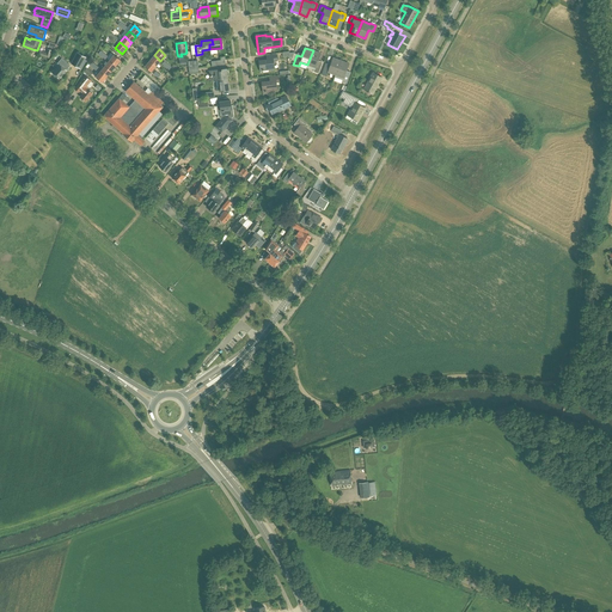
[(313,50),(307,65),(314,67),(313,72),(318,74),(322,63),(317,62),(320,54),(313,50)]
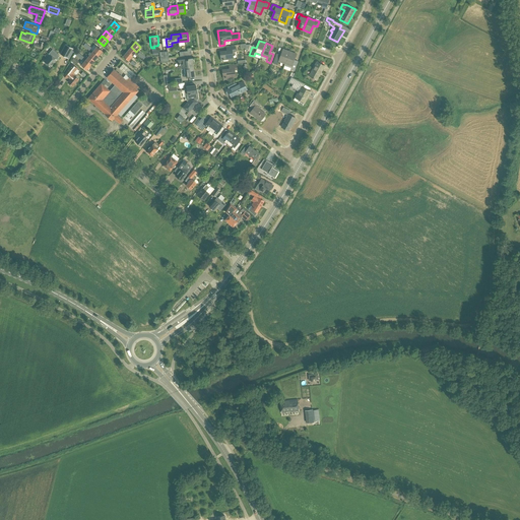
[(68,58),(73,49),(65,45),(60,54),(68,58)]
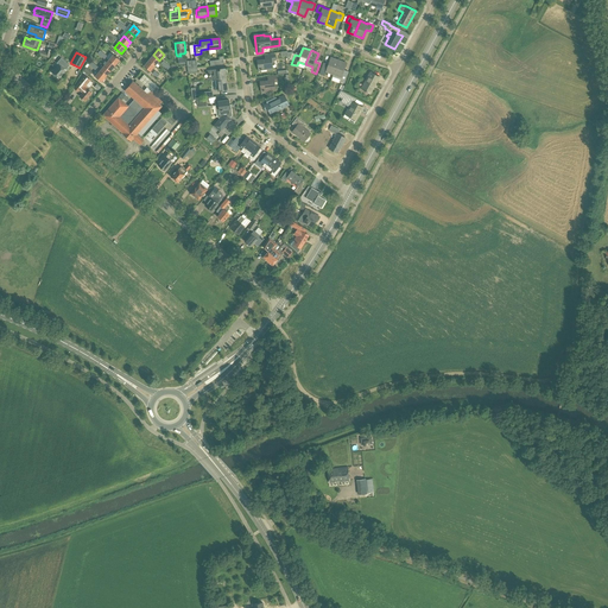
[(108,59),(115,65),(120,59),(113,54),(108,59)]
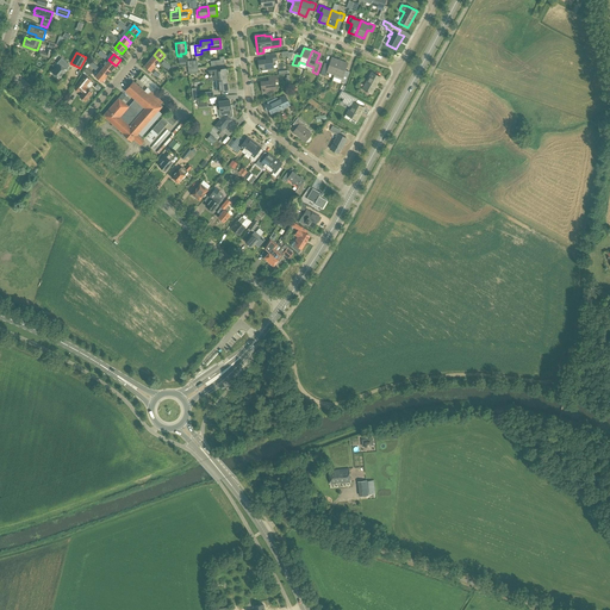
[(268,60),(259,61),(260,70),(262,69),(262,72),(268,72),(267,70),(274,69),(273,62),(277,61),(275,54),(268,55),(268,60)]
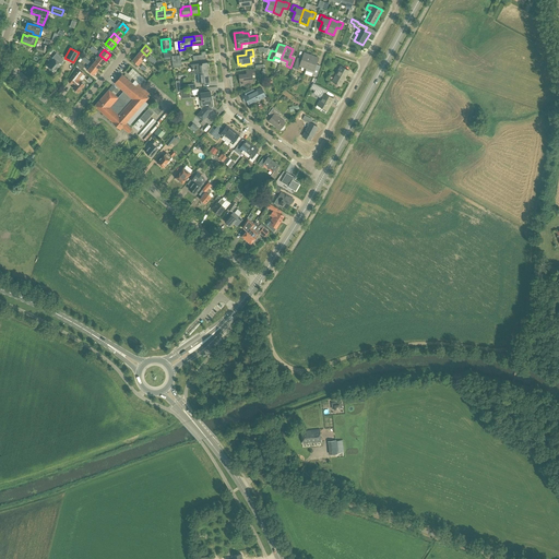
[(142,60),(146,56),(141,50),(137,56),(142,60)]
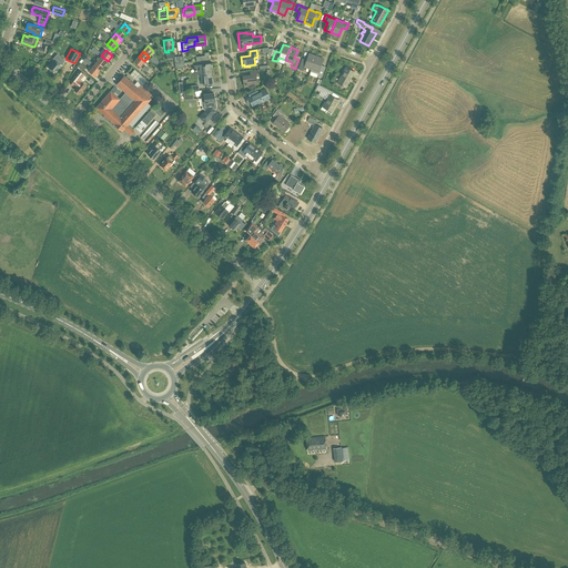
[(302,60),(298,69),(303,71),(304,67),(312,70),(316,57),(310,53),(306,62),(302,60)]
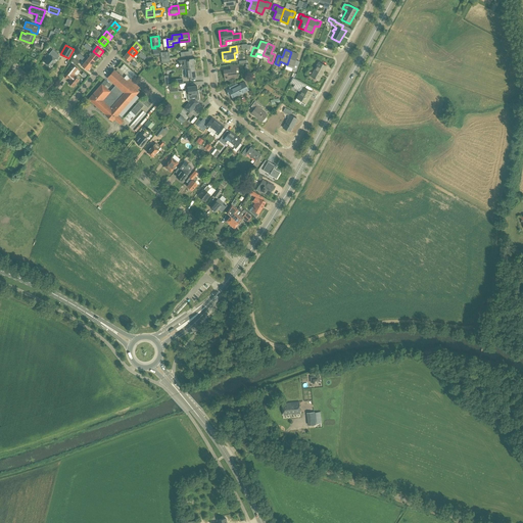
[(56,60),(57,60),(59,58),(58,58),(60,56),(52,50),(49,54),(51,56),(45,62),(51,67),(56,60)]
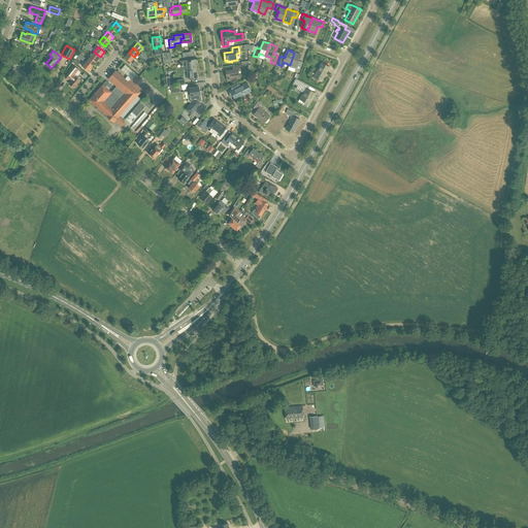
[(96,61),(100,57),(94,52),(90,57),(96,61)]
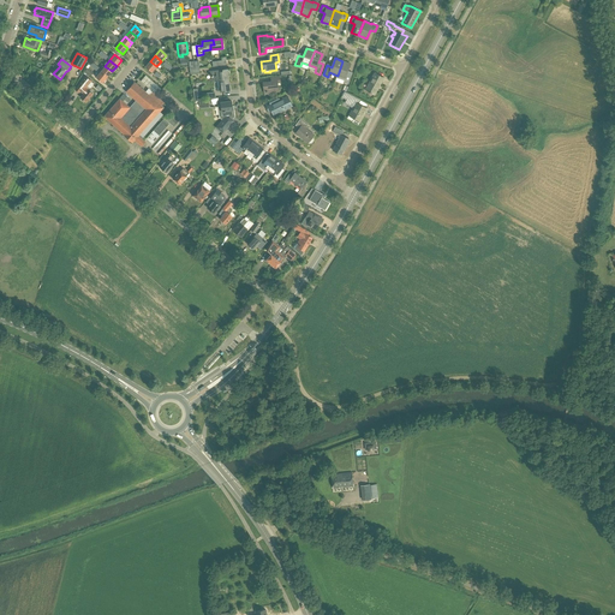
[(153,72),(156,66),(150,61),(145,66),(153,72)]
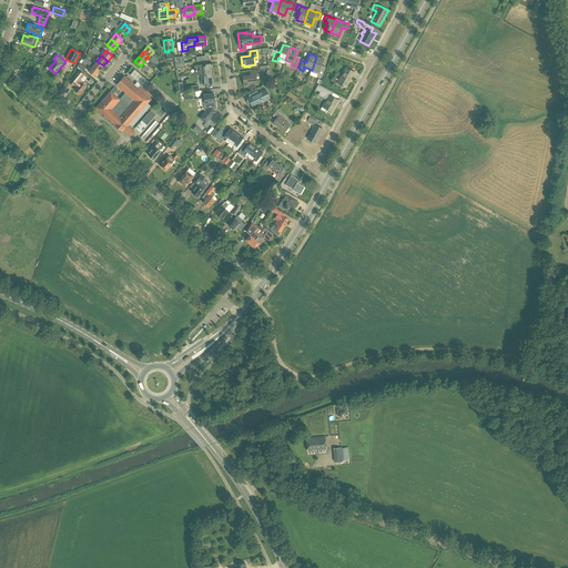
[(312,70),(311,71),(317,74),(317,77),(322,78),(325,69),(321,68),(324,59),(316,57),(312,70)]
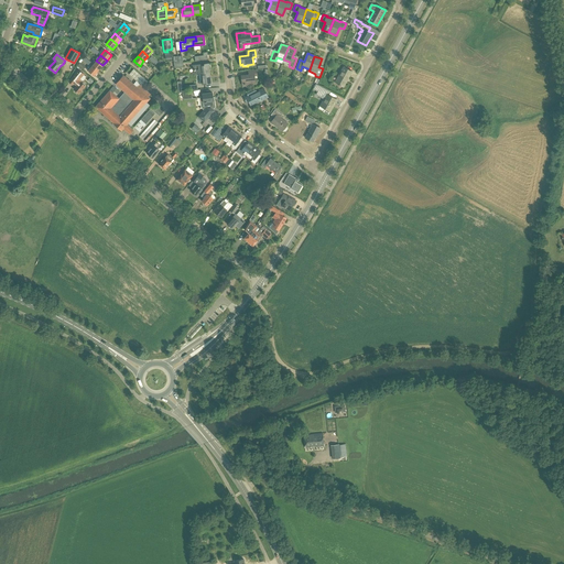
[(98,71),(102,65),(96,61),(93,65),(98,71)]
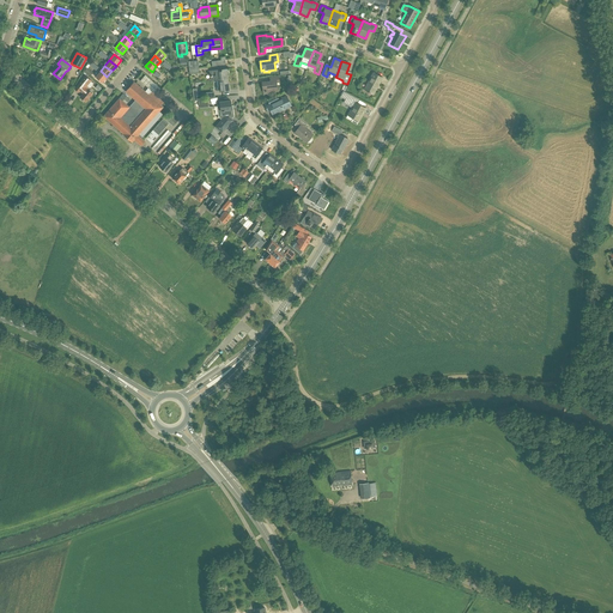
[(224,83),(229,82),(226,68),(222,70),(223,71),(218,72),(218,70),(211,71),(212,80),(218,79),(223,79),(224,83)]
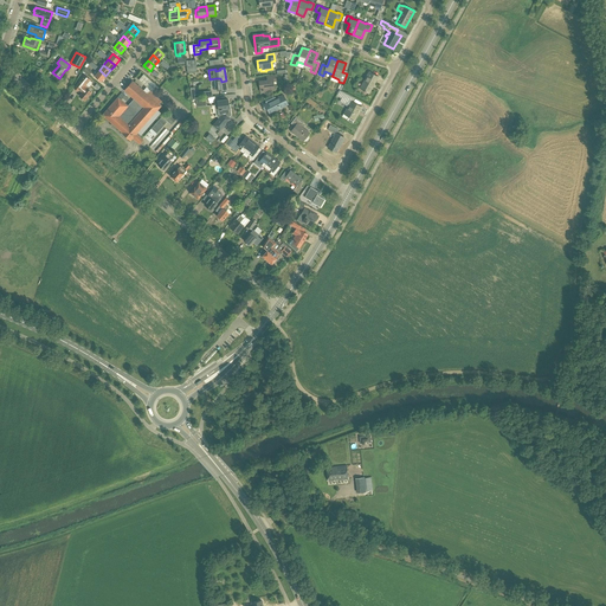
[(101,82),(105,76),(100,70),(95,76),(101,82)]
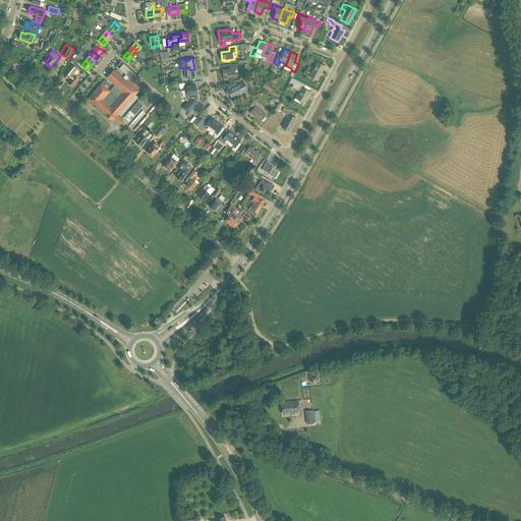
[(316,80),(325,66),(317,62),(309,76),(316,80)]
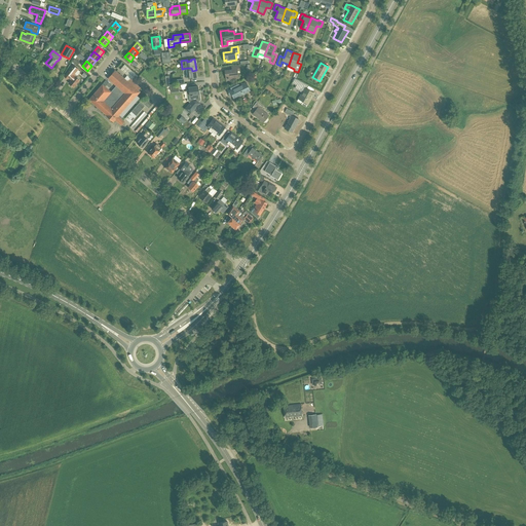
[(129,74),(133,70),(125,64),(122,68),(129,74)]
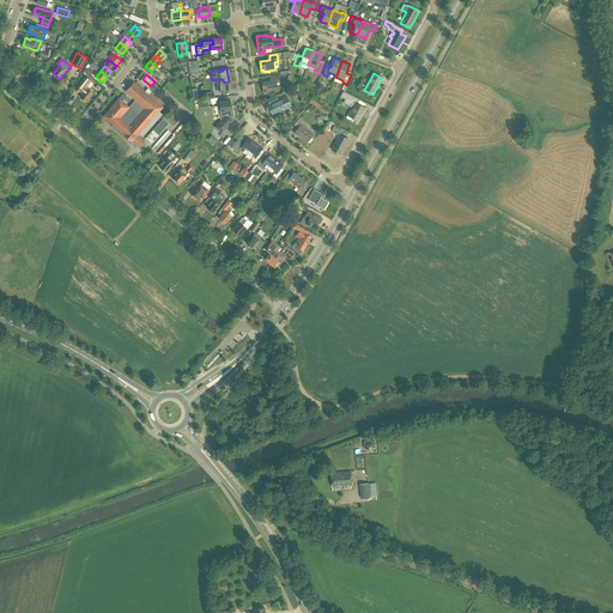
[(278,91),(277,83),(280,83),(279,76),(272,77),(273,82),(262,83),(263,91),(272,91),(272,92),(278,91)]
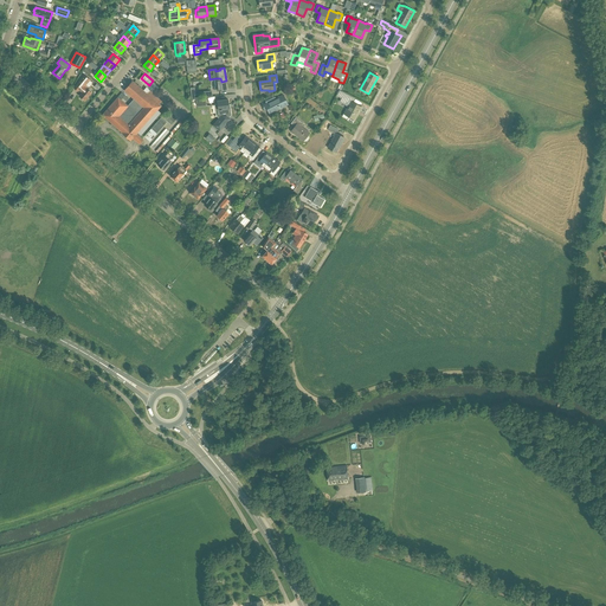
[(91,92),(86,88),(88,88),(85,85),(90,79),(85,76),(75,88),(78,91),(81,89),(83,91),(79,96),(85,101),(91,92)]
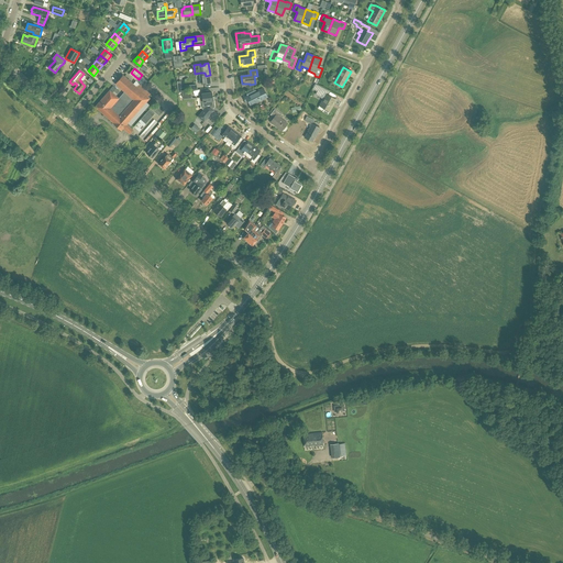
[(211,83),(210,75),(206,76),(205,73),(200,73),(201,79),(199,79),(199,84),(211,83)]
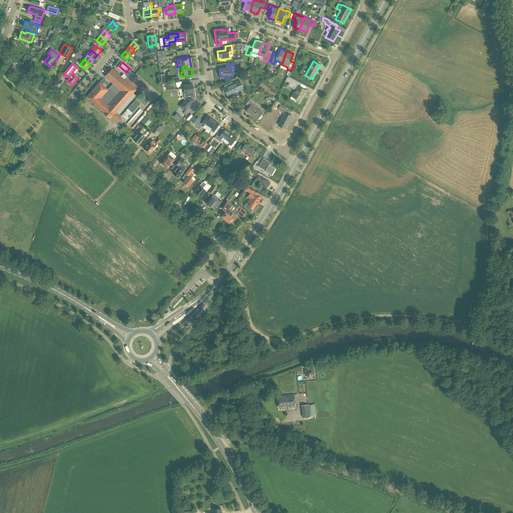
[(109,84),(103,78),(102,79),(100,82),(86,97),(103,112),(107,116),(110,119),(112,117),(113,118),(118,122),(121,118),(115,113),(116,112),(119,115),(136,95),(133,93),(136,89),(134,88),(136,85),(126,77),(124,79),(121,76),(112,68),(105,76),(113,84),(109,88),(108,89),(106,87),(105,87),(106,86),(107,86),(109,84)]
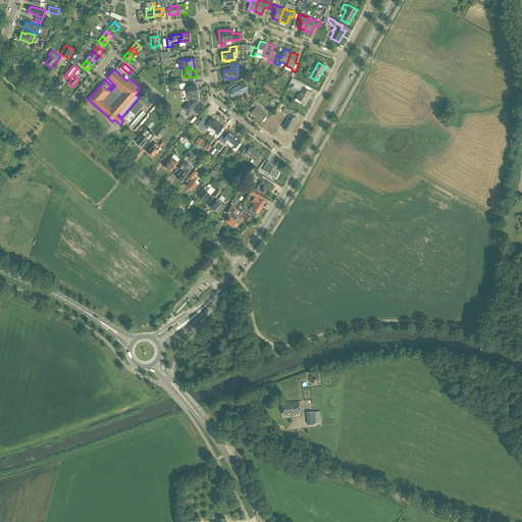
[(248,90),(244,82),(238,85),(237,82),(227,86),(229,89),(226,91),(228,95),(230,94),(232,99),(233,99),(232,98),(248,90)]
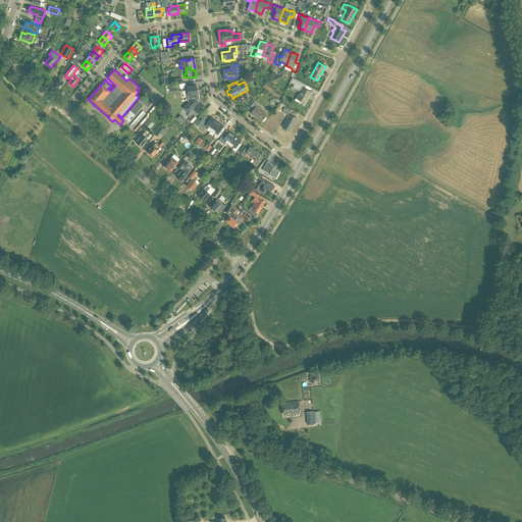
[(197,91),(197,86),(188,87),(188,90),(186,90),(186,98),(189,102),(184,108),(190,113),(196,105),(195,104),(199,99),(198,90),(197,91)]
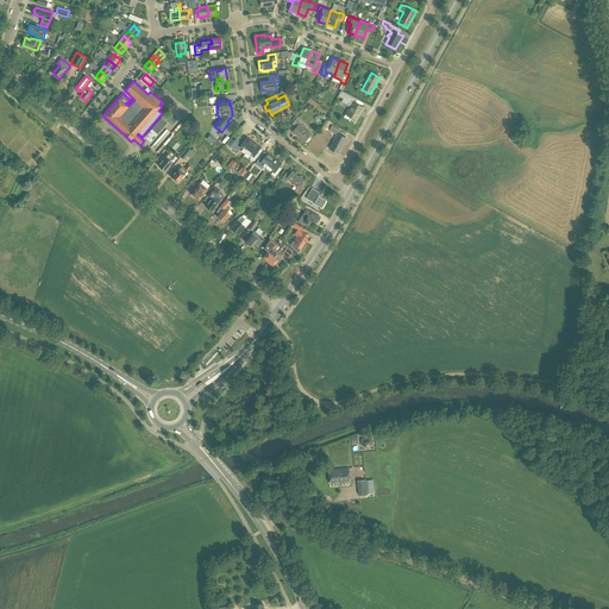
[(357,121),(364,107),(352,101),(345,114),(351,118),(349,121),(355,124),(356,120),(357,121)]
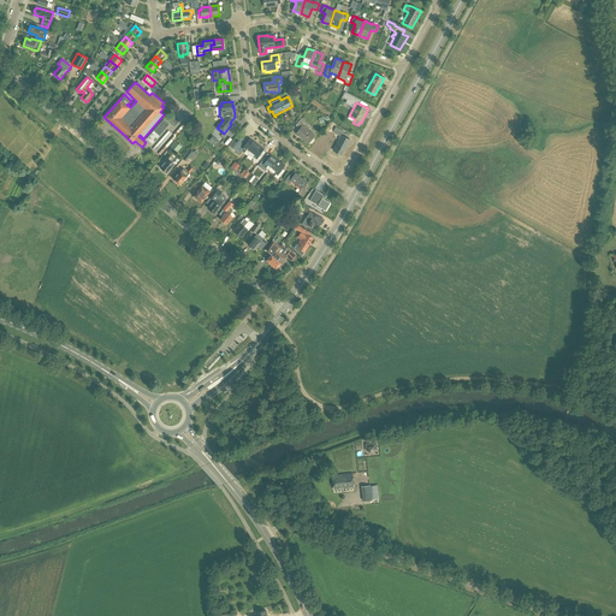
[(173,128),(179,120),(172,114),(166,120),(173,128)]
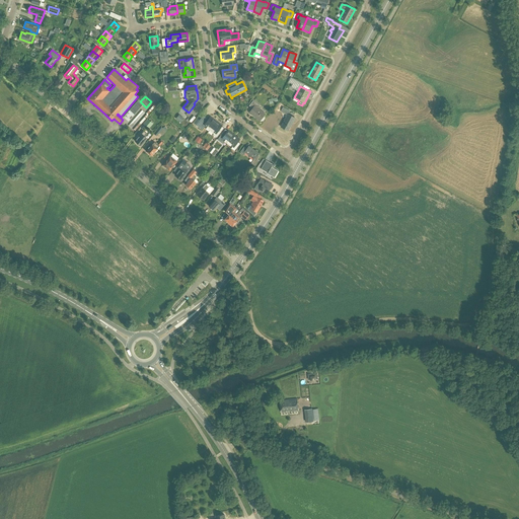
[(143,105),(138,100),(124,117),(129,122),(143,105)]
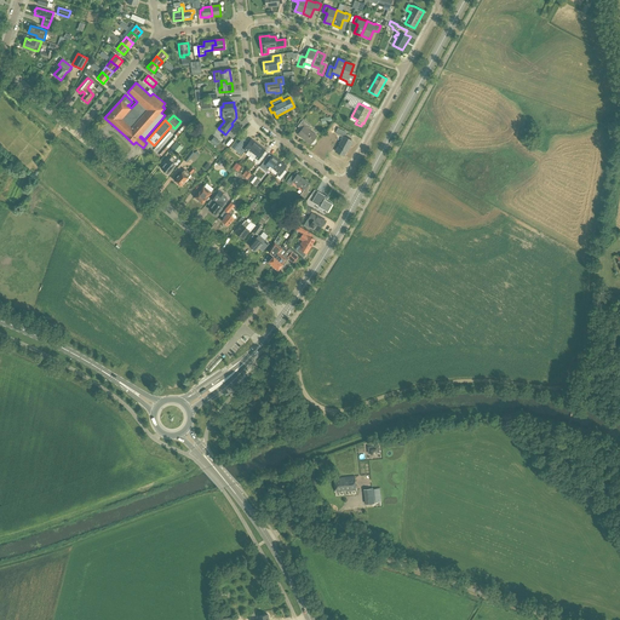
[(314,144),(316,142),(315,139),(314,139),(316,136),(308,130),(310,126),(303,120),(298,126),(302,130),(298,135),(310,144),(311,143),(313,144),(314,144)]
